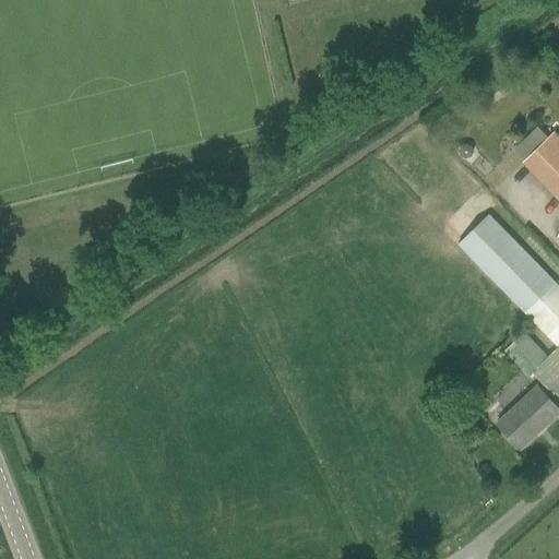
[(558,133),(555,130),(523,161),(558,197),(558,133)]
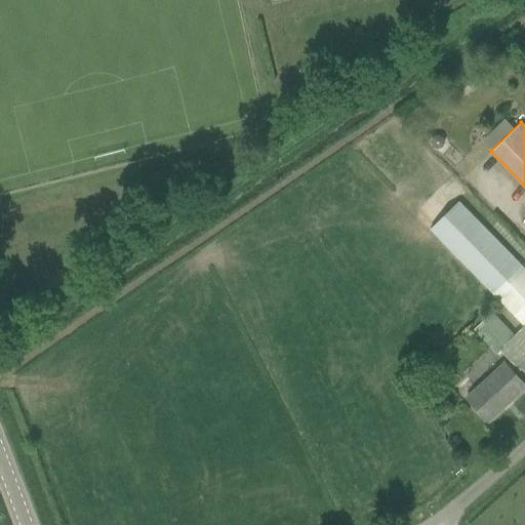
[(443,137),(438,135),(434,137),(432,143),(434,147),(438,149),(443,147),(445,143),(443,137)]
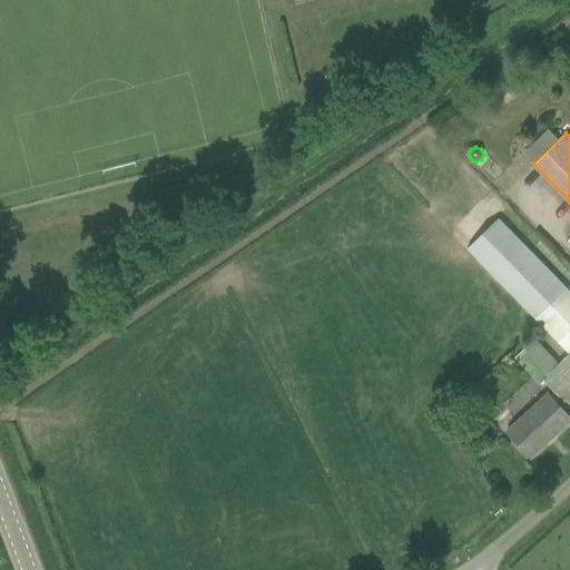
[(468,245),(569,352),(569,291),(499,215),(468,245)]
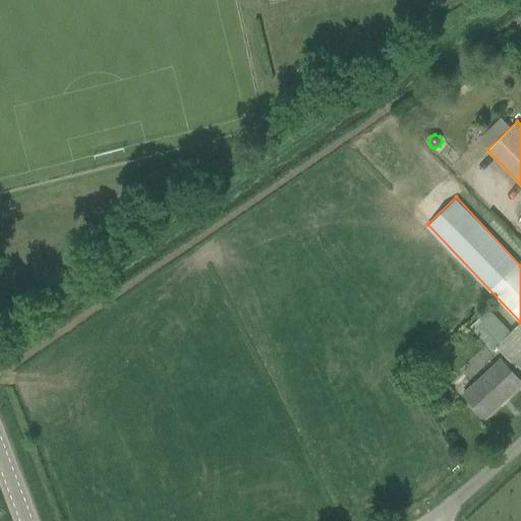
[(494,349),(511,333),(488,309),(471,326),(494,349)]
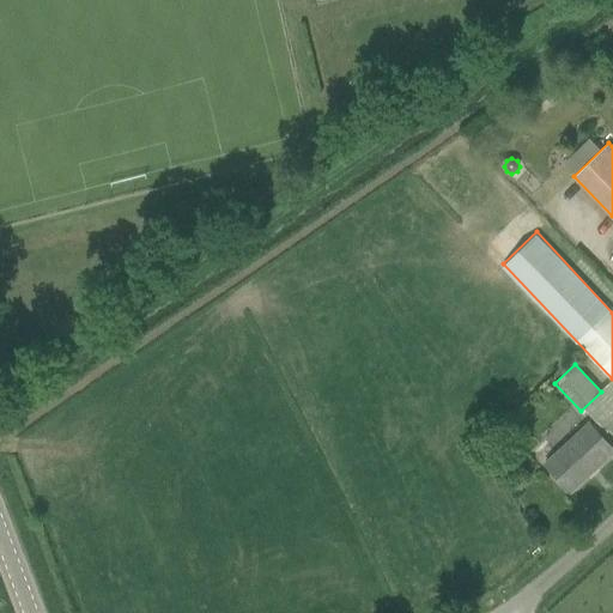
[(544,465),(570,493),(612,453),(612,449),(589,423),(544,465)]
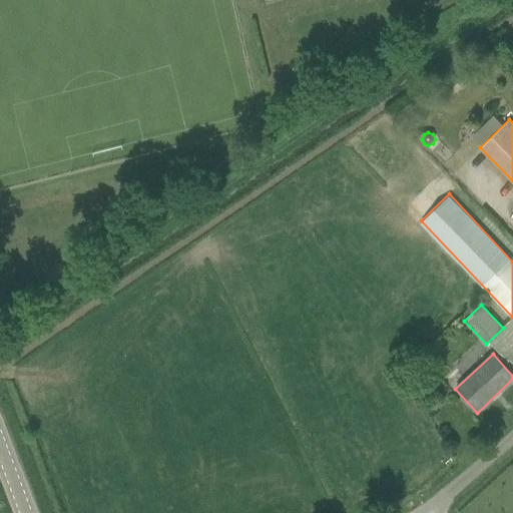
All buildings are outlined.
